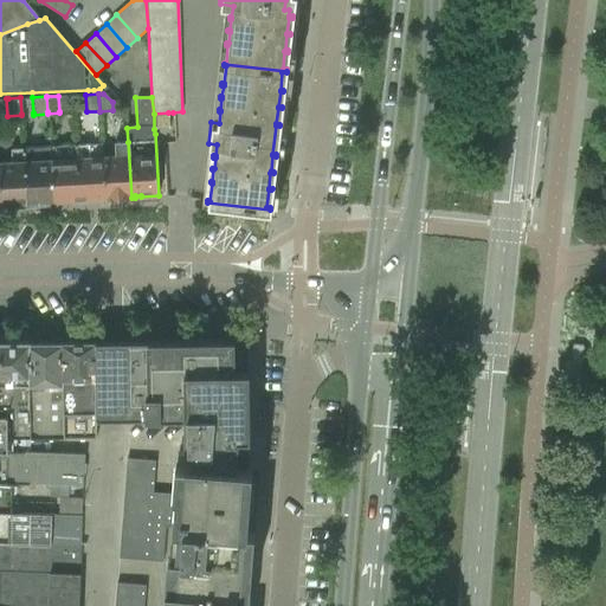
[(154,129),(169,129),(168,115),(168,113),(154,114),(154,129)]
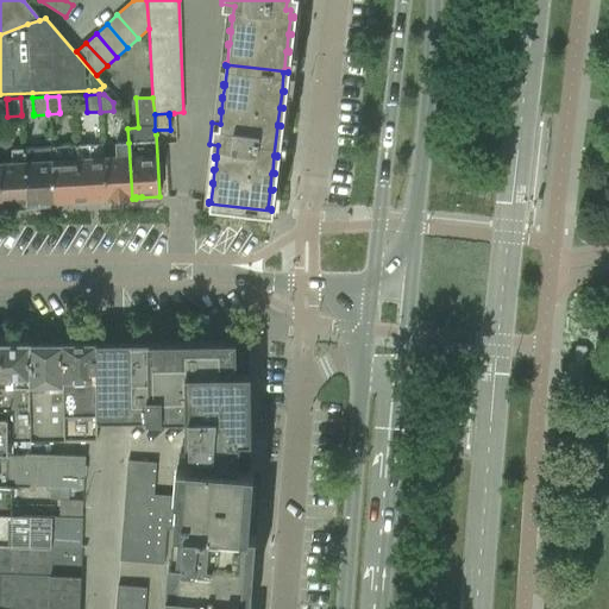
[(117,157),(104,157),(106,200),(123,199),(123,198),(129,196),(129,199),(132,199),(129,143),(115,144),(117,157)]
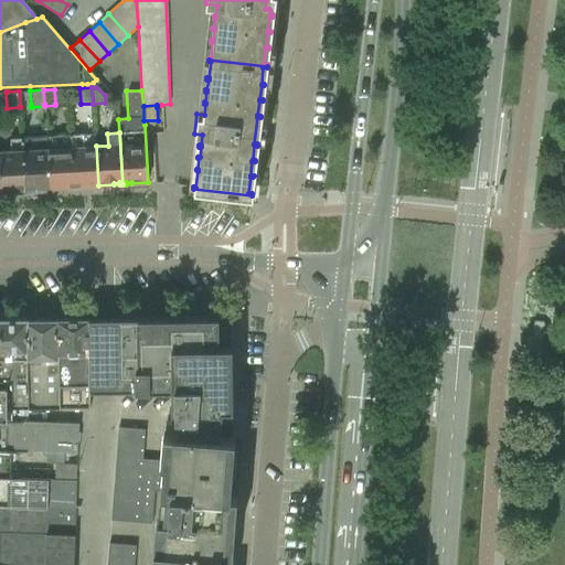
[(83,135),(71,136),(74,187),(77,187),(77,183),(82,183),(83,184),(84,184),(86,187),(98,185),(96,146),(95,135),(83,135)]
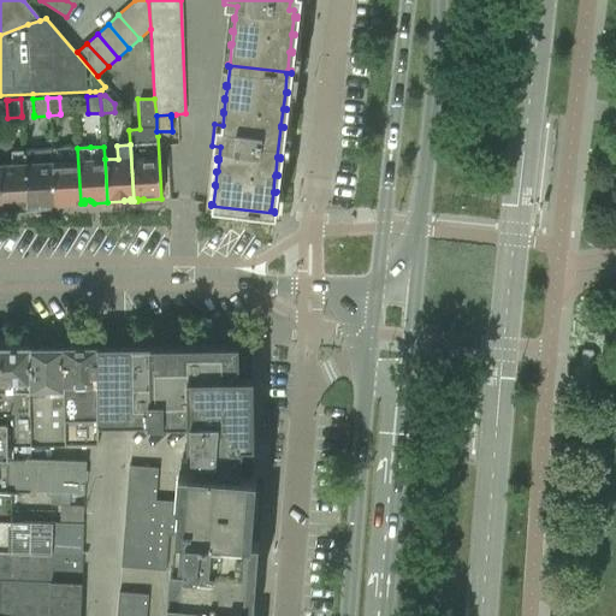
[(64,149),(51,149),(51,163),(53,206),(66,205),(69,202),(71,202),(71,201),(77,201),(77,203),(81,203),(77,148),(65,149),(64,149)]
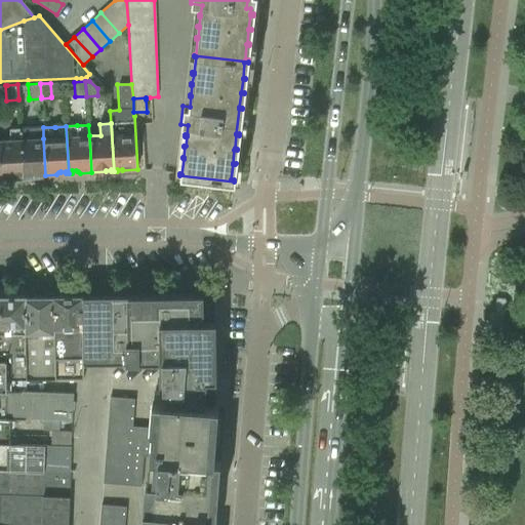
[(31,128),(21,129),(24,176),(27,176),(27,174),(32,174),(32,176),(45,175),(43,138),(43,127),(31,128)]
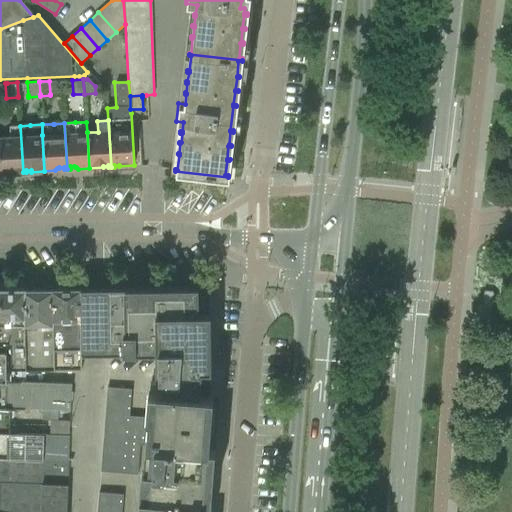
[(9,137),(0,137),(0,173),(15,173),(15,171),(19,171),(20,172),(23,172),(20,126),(9,126),(9,137)]
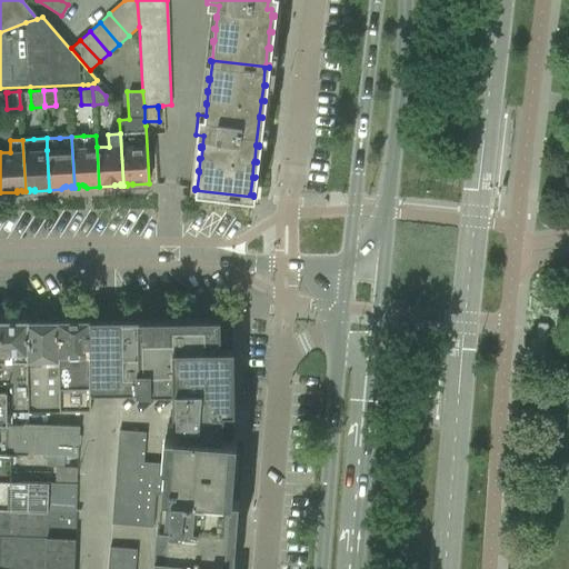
[(211,320),(119,321),(120,392),(173,392),(173,423),(180,423),(180,427),(180,435),(221,438),(223,412),(233,411),(236,411),(236,385),(235,348),(235,331),(231,331),(220,321),(211,321),(211,320)]
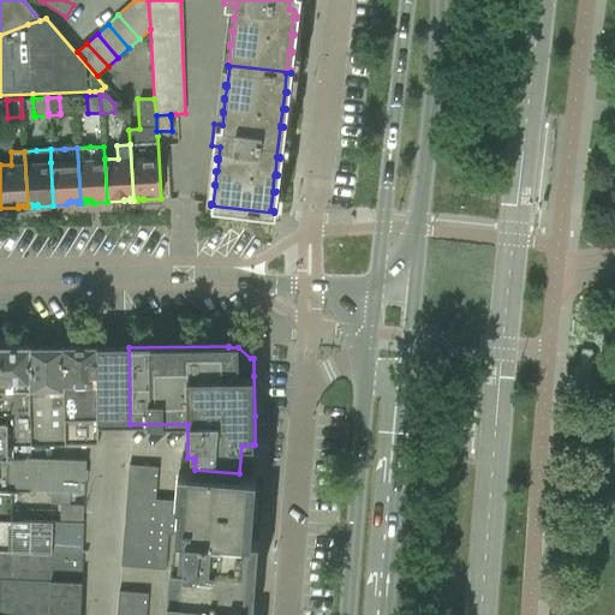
[(97,425),(101,425),(101,347),(64,348),(65,445),(99,445),(97,425)]
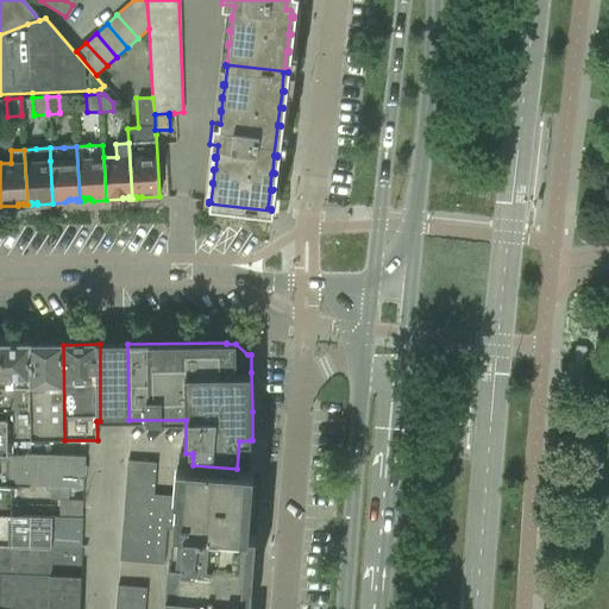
[(112,420),(129,420),(127,344),(113,344),(100,344),(100,421),(112,420)]
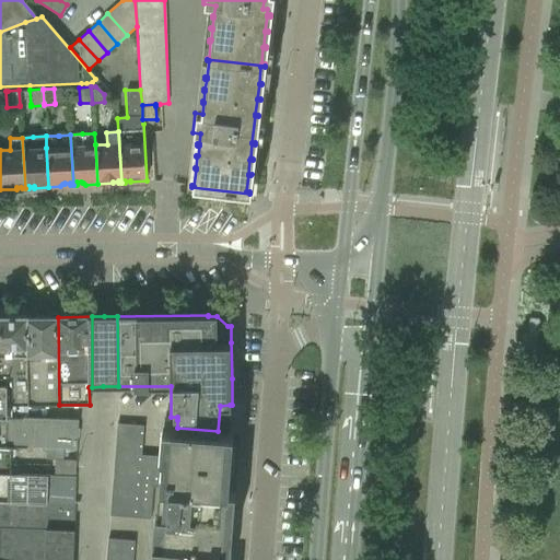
[(11,406),(28,405),(27,317),(3,317),(3,318),(1,318),(1,381),(11,381),(11,406)]
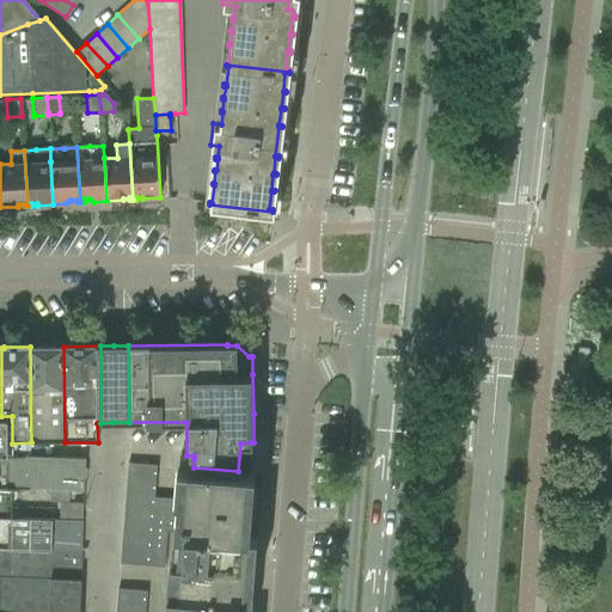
[(31,442),(65,442),(63,347),(30,347),(31,442)]
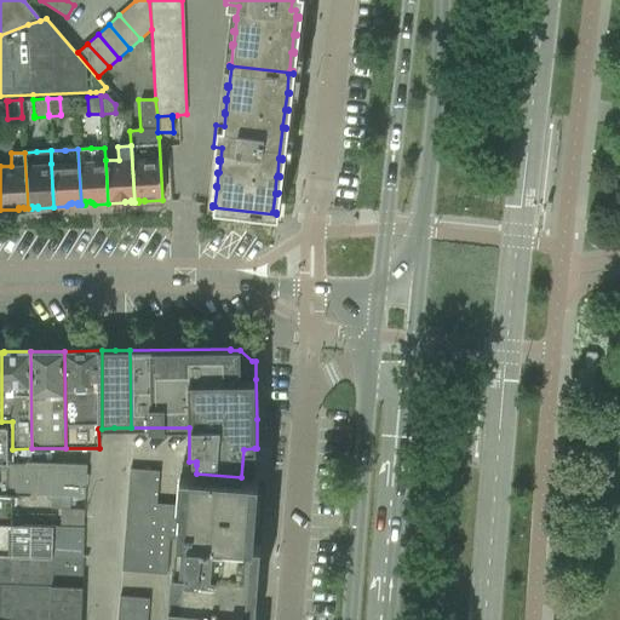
[(86,464),(7,463),(0,461),(0,493),(9,494),(85,497),(86,469),(86,464)]
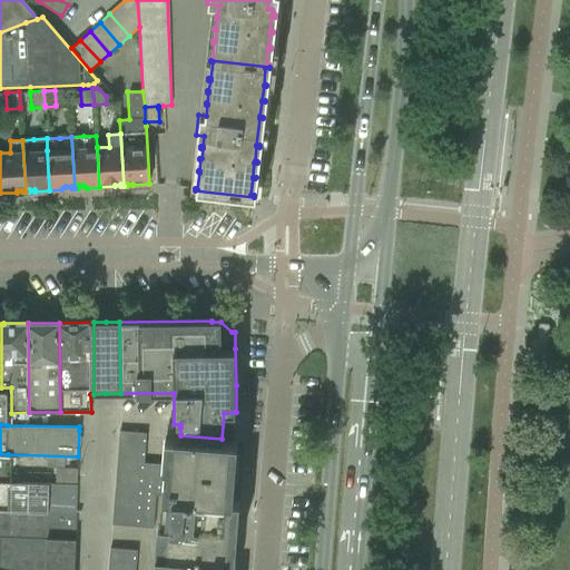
[(168,513),(164,568),(190,569),(227,569),(231,530),(236,530),(238,499),(233,499),(238,440),(222,439),(180,435),(175,435),(172,465),(144,463),(147,433),(119,431),(111,524),(153,528),(156,494),(168,495),(166,512),(168,513)]
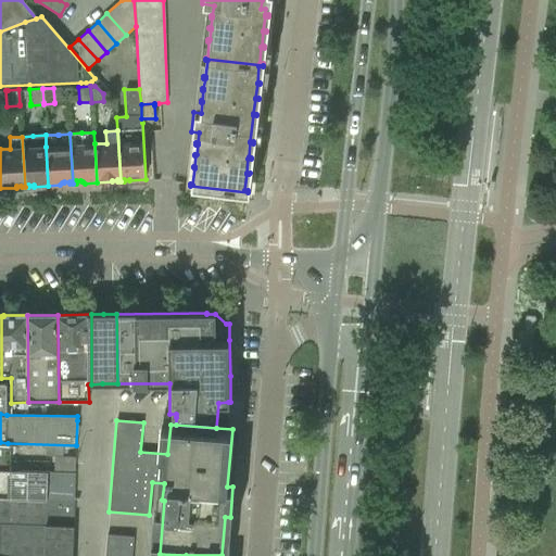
[(7,471),(7,470),(0,469),(0,497),(74,500),(75,472),(7,471)]
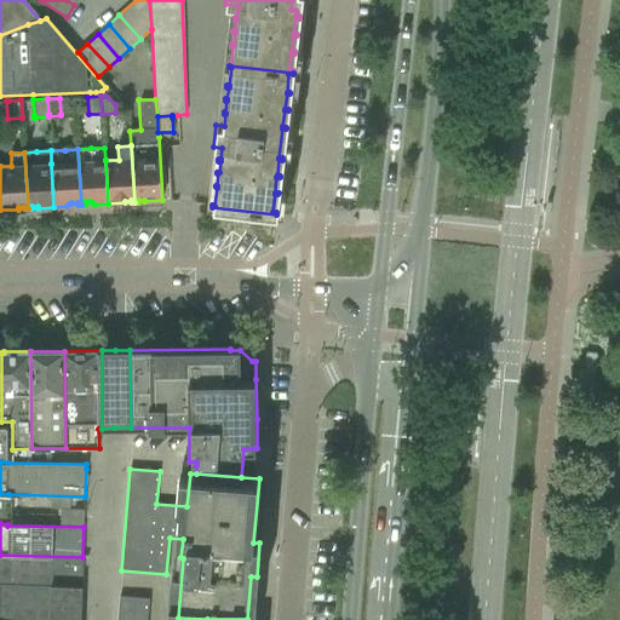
[(0,589),(81,592),(82,557),(0,555),(0,589)]
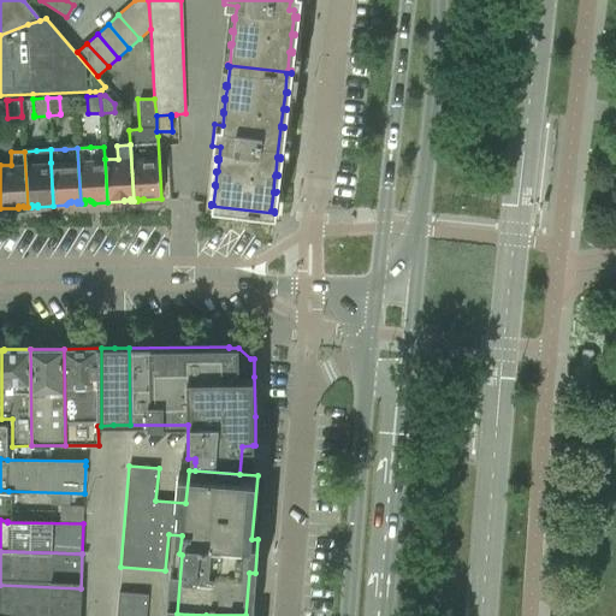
[(0,615),(80,615),(81,588),(0,585),(0,615)]
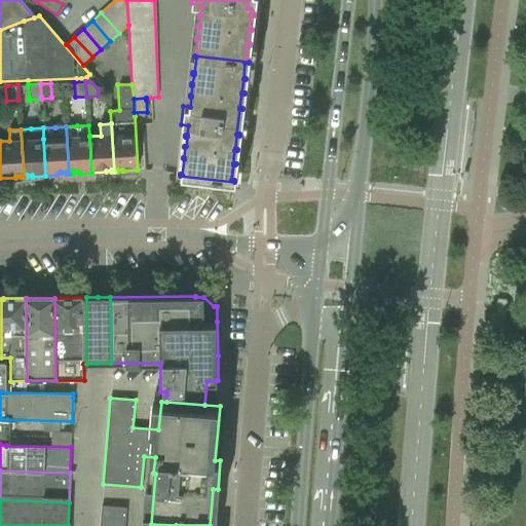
[(176,525),(151,524),(150,525),(124,525),(126,506),(102,505),(100,525),(176,525)]
